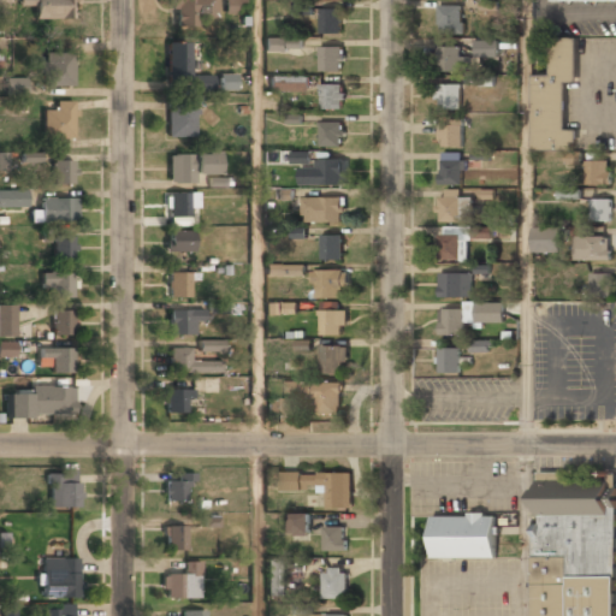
[(72,0),(34,0),(34,21),(72,21),(72,0)]
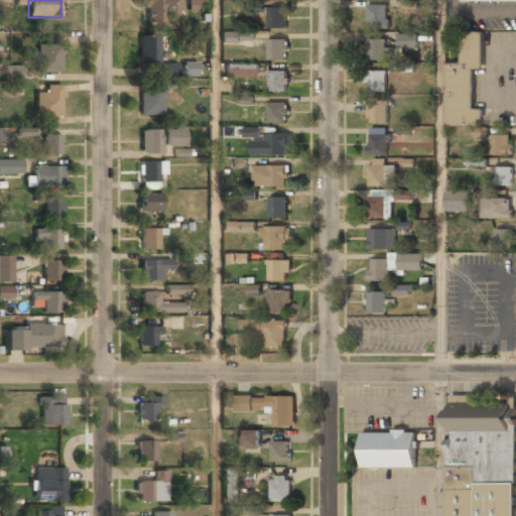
[(180,0),(144,0),(144,22),(164,22),(164,16),(180,16),(180,0)]
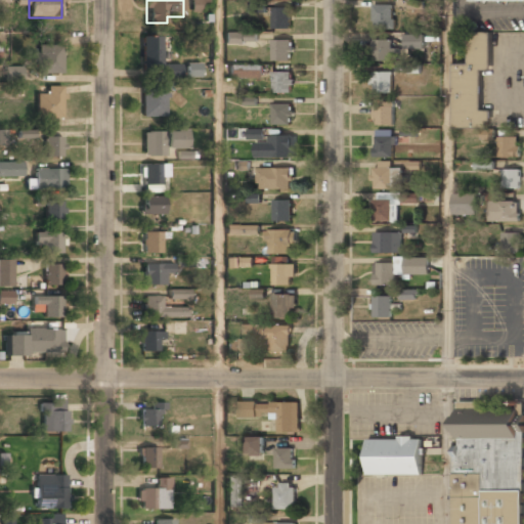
[(211,0),(191,0),(191,11),(211,11),(211,0)]
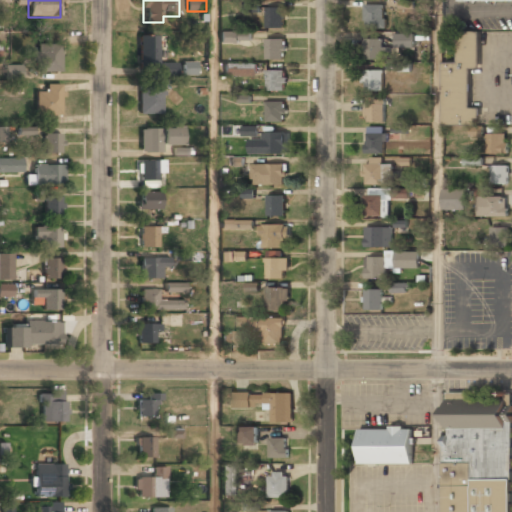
[(365,29),(385,29),(385,5),(365,5),(365,29)]
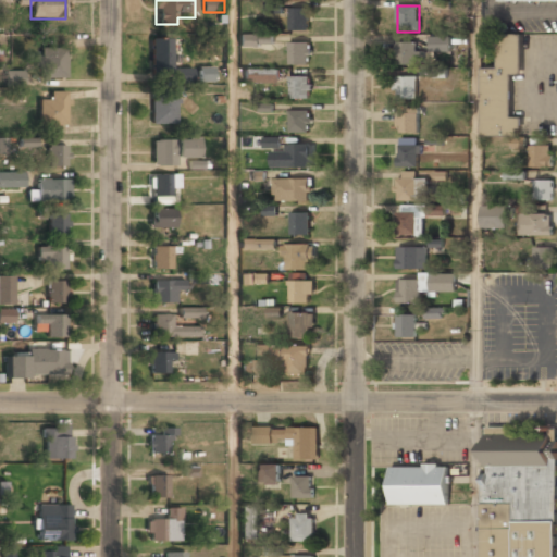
[(309,8),(291,8),(291,29),(309,29),(309,8)]
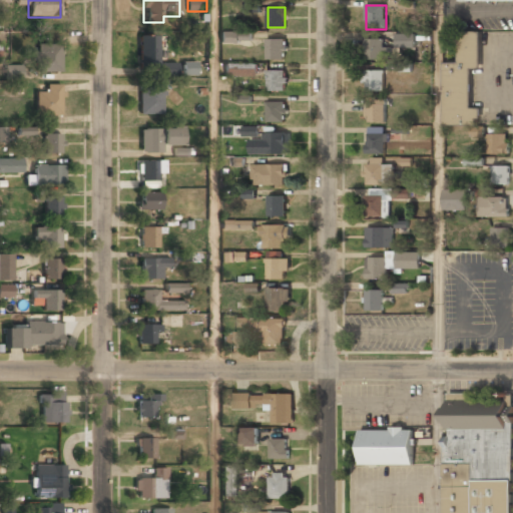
[(220,42),(251,42),(252,32),(220,31),(220,42)]
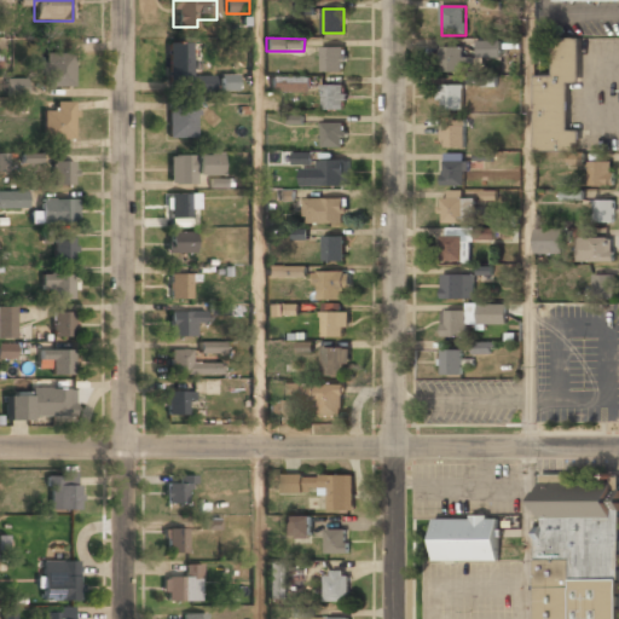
[(536,75),(536,152),(579,152),(579,129),(570,129),(570,82),(580,82),(580,39),(553,39),(553,75),(536,75)]
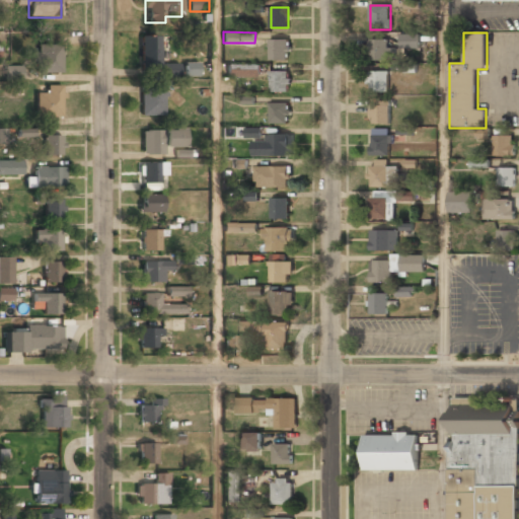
[(421,49),(421,34),(401,34),(401,49),(421,49)]
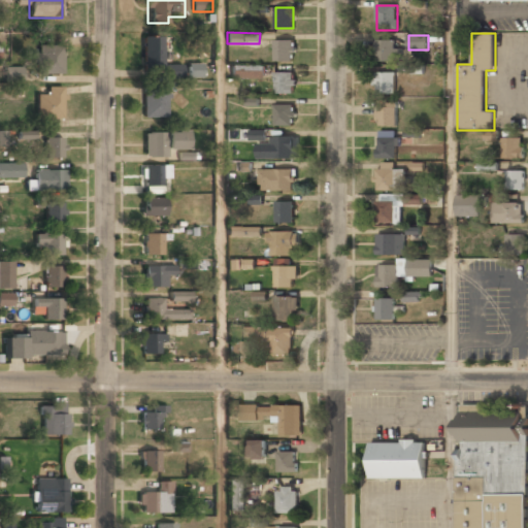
[(160,38),(142,38),(142,72),(160,72),(160,38)]
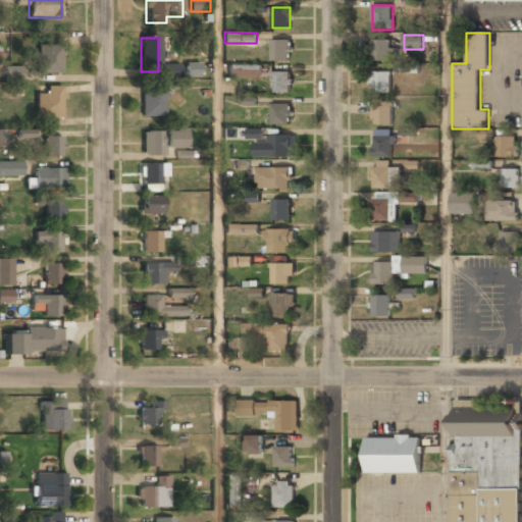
[(272,59),(292,59),(292,39),(272,39),(272,59)]
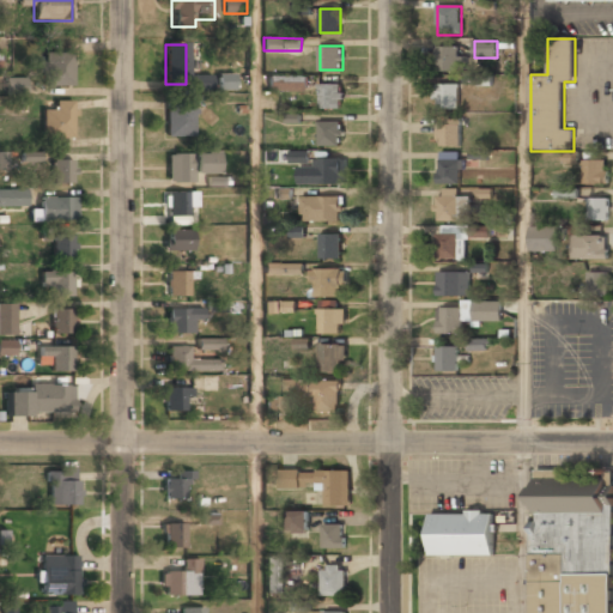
[(437,72),(457,72),(457,47),(437,47),(437,72)]
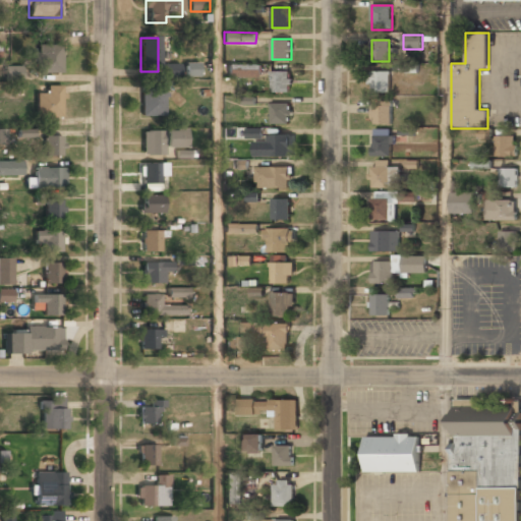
[(61,46),(36,46),(36,74),(61,74),(61,46)]
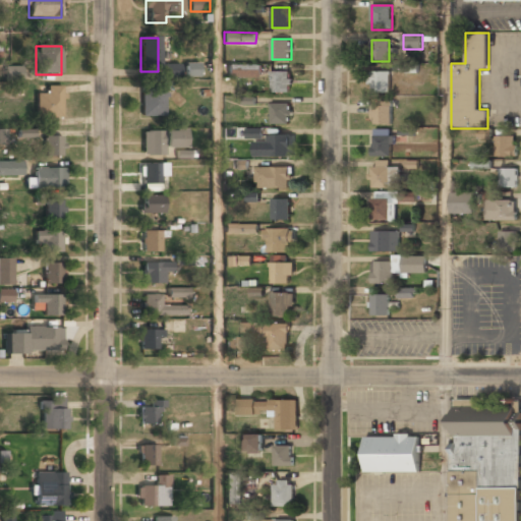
[(185,63),(185,76),(199,76),(199,62),(185,63)]
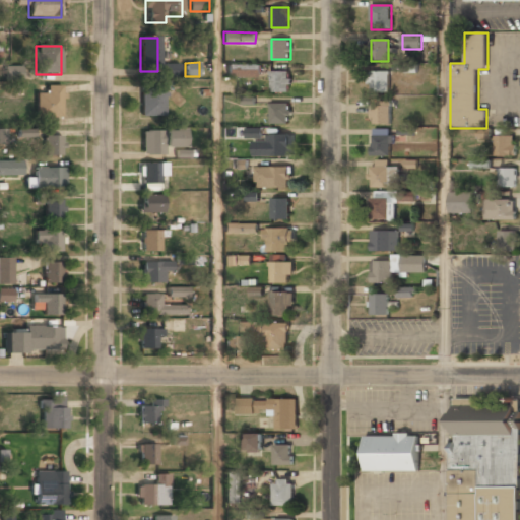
[(180,64),(164,64),(163,77),(179,78),(180,64)]
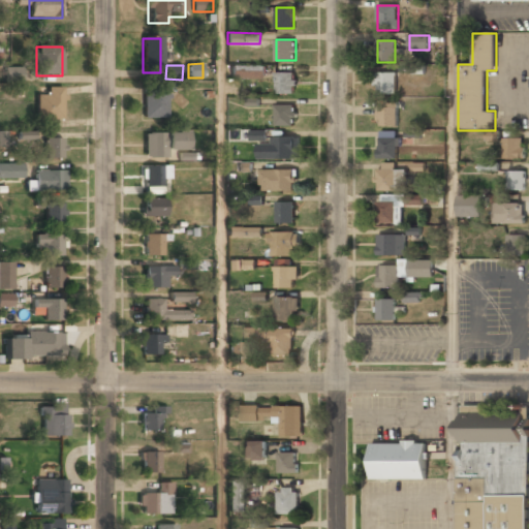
[(23,82),(23,67),(5,66),(4,82),(23,82)]
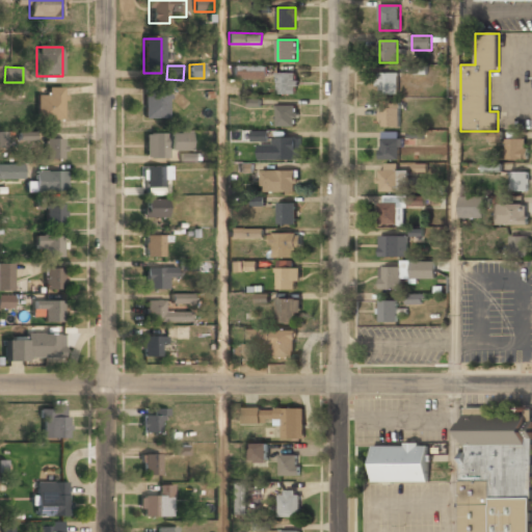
[(266,68),(234,68),(234,78),(266,78),(266,68)]
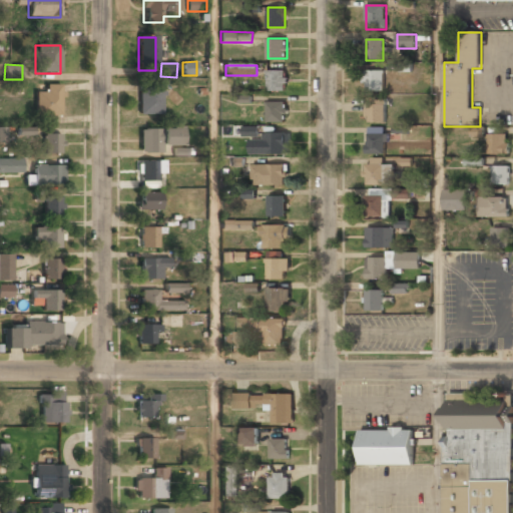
[(287,90),(287,69),(268,69),(268,90),(287,90)]
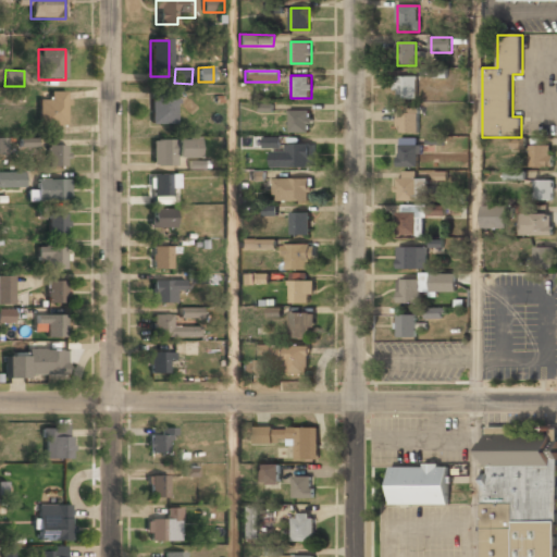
[(395,77),(395,99),(417,99),(417,77),(395,77)]
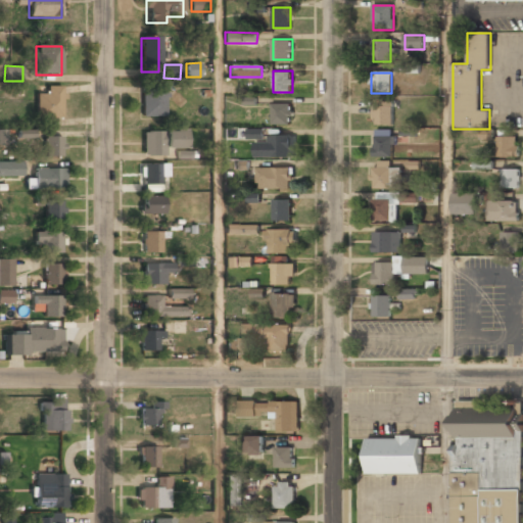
[(62,90),(37,90),(37,119),(62,119),(62,90)]
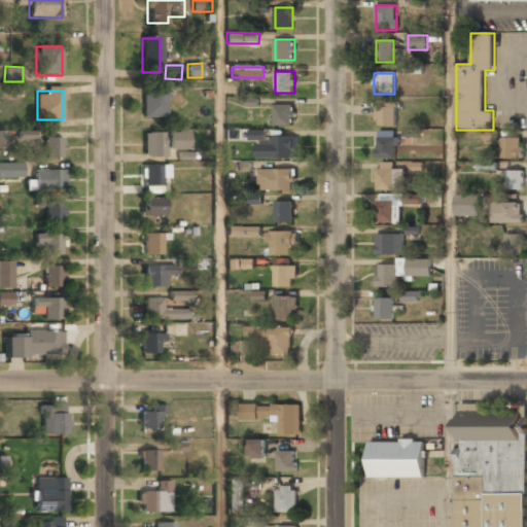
[(143,119),(166,119),(166,92),(143,92),(143,119)]
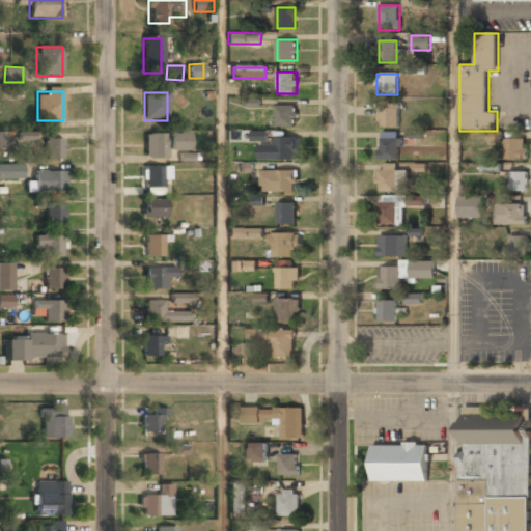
[(399,128),(399,103),(380,103),(380,128),(399,128)]
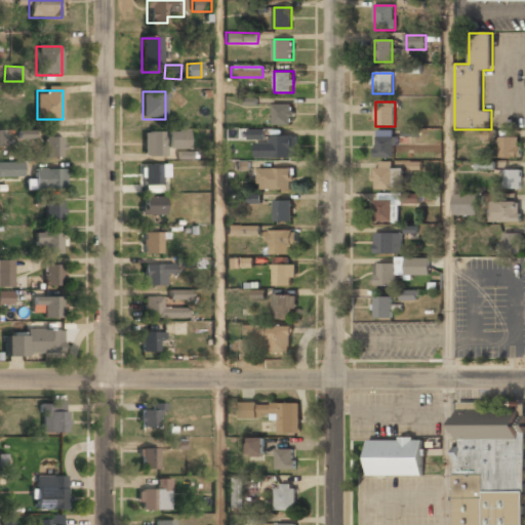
[(293,104),(274,104),(274,125),(293,125),(293,104)]
